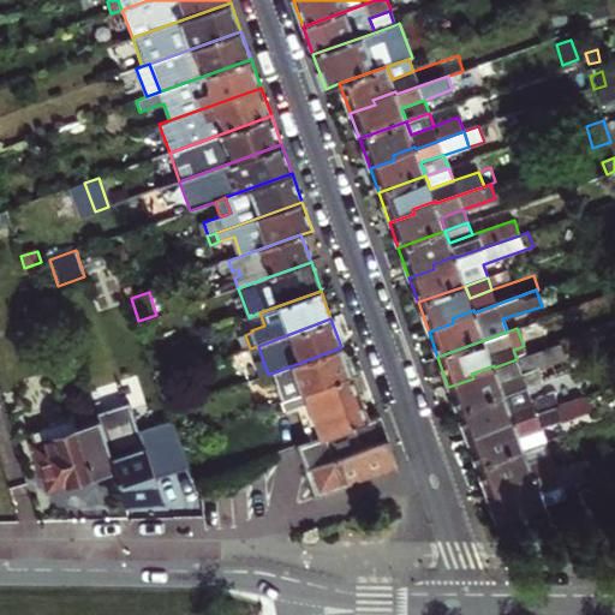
[(494,368),(494,365),(471,374),(473,378),(448,387),(457,411),(526,387),(521,371),(536,366),(565,356),(561,344),(527,356),(517,359),(494,368)]
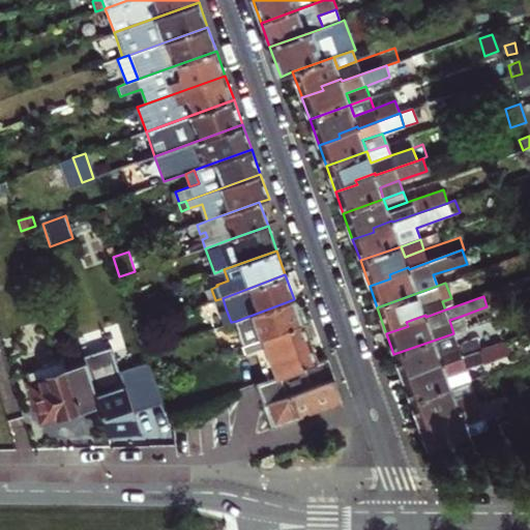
[(445,310),(454,306),(451,298),(442,301),(445,310)]
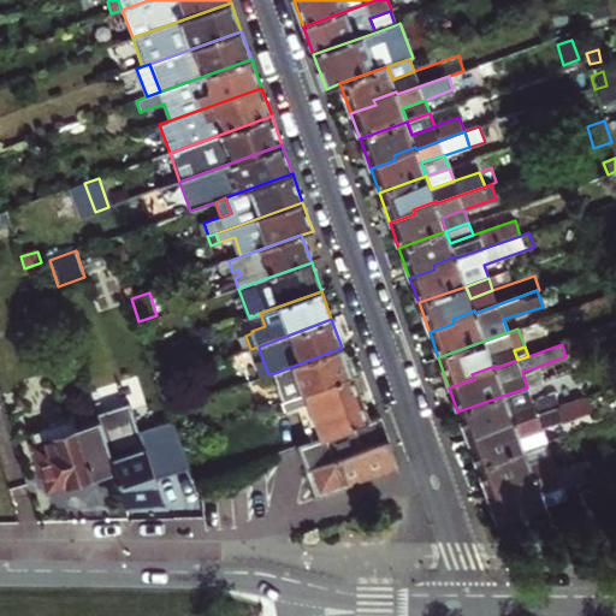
[(274,373),(284,401),(351,375),(342,348),(274,373)]
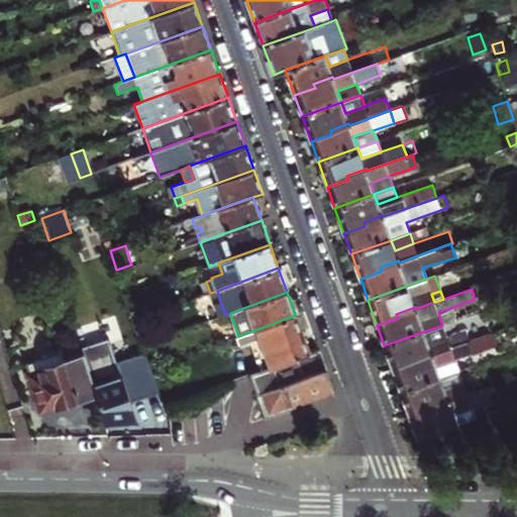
[(214,303),(219,316),(225,314),(220,301),(214,303)]
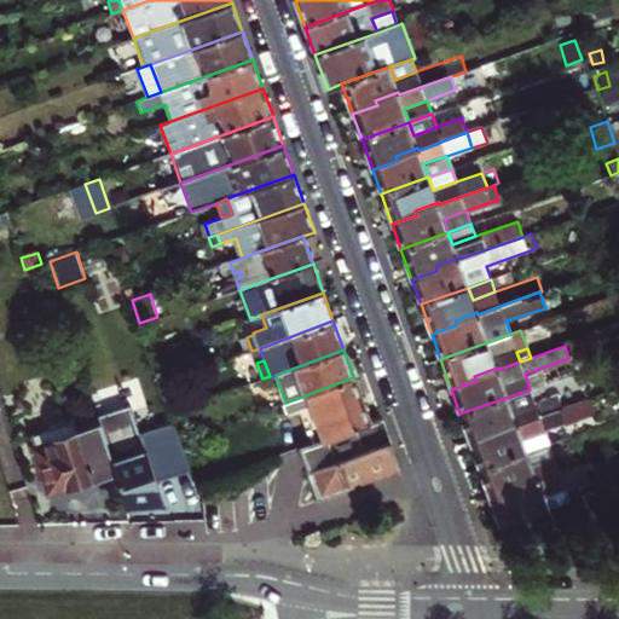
[(530,389),(538,386),(545,383),(539,369),(525,374),(530,389)]
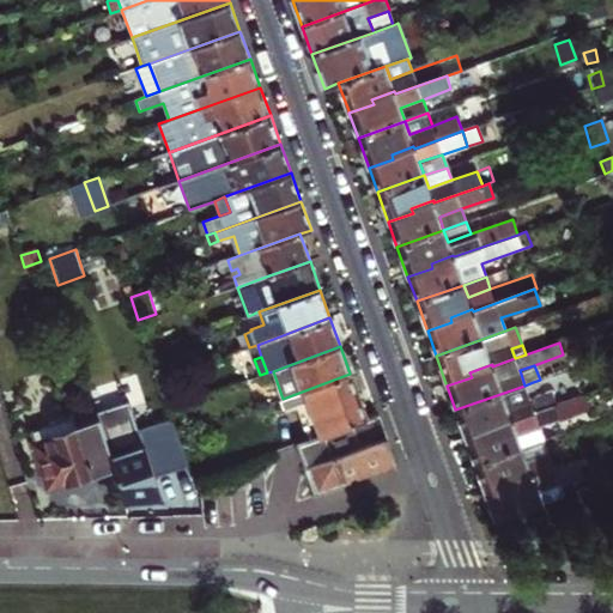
[(309,441),(366,420),(350,374),(283,399),(281,400),(285,408),(284,408),(286,413),(297,410),(309,441)]
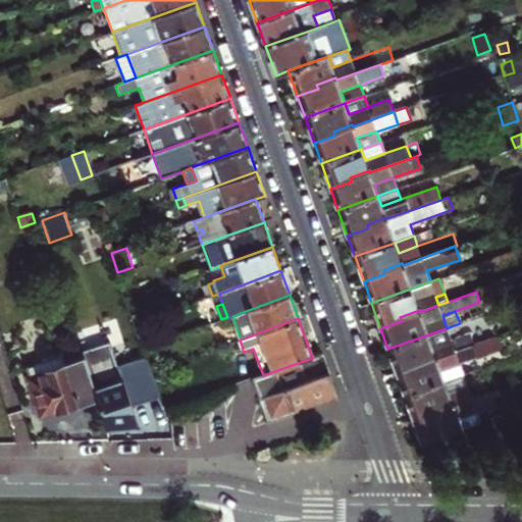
[(454,325),(447,328),(451,340),(459,336),(454,325)]
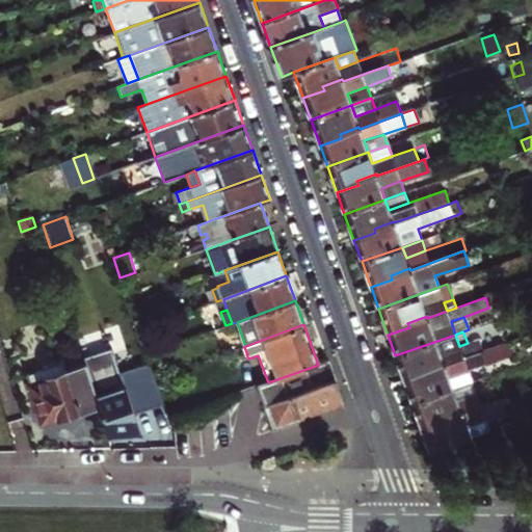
[(459,346),(455,335),(395,355),(403,379),(404,381),(426,374),(424,370),(444,363),(445,365),(483,351),(479,340),(468,343),(459,346)]
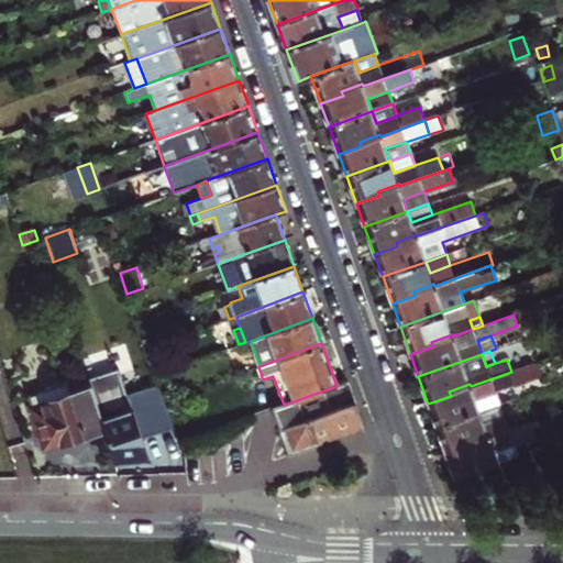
[(88,363),(94,378),(113,372),(108,356),(88,363)]
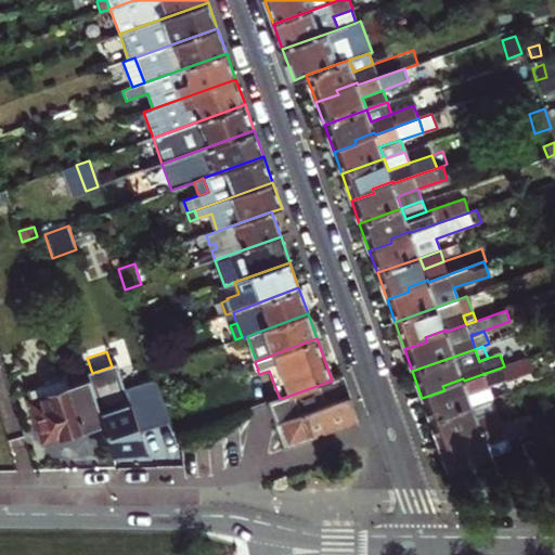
[(463,378),(442,386),(444,390),(422,398),(430,421),(493,398),(489,386),(506,379),(506,381),(534,371),(529,357),(504,366),(464,381),(463,378)]
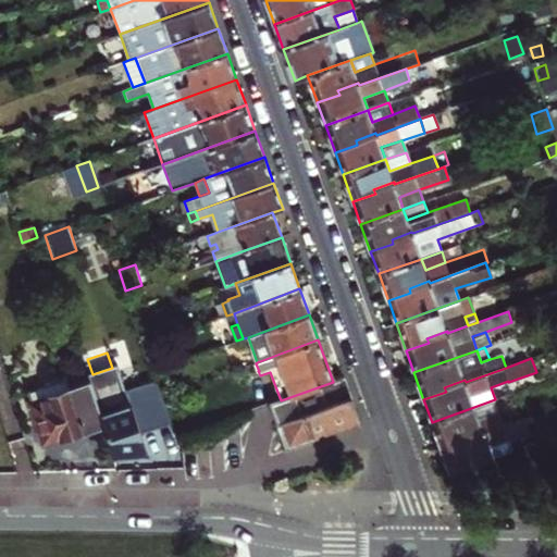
[(89,375),(103,425),(113,458),(149,455),(127,394),(118,366),(112,368),(93,374),(89,375)]
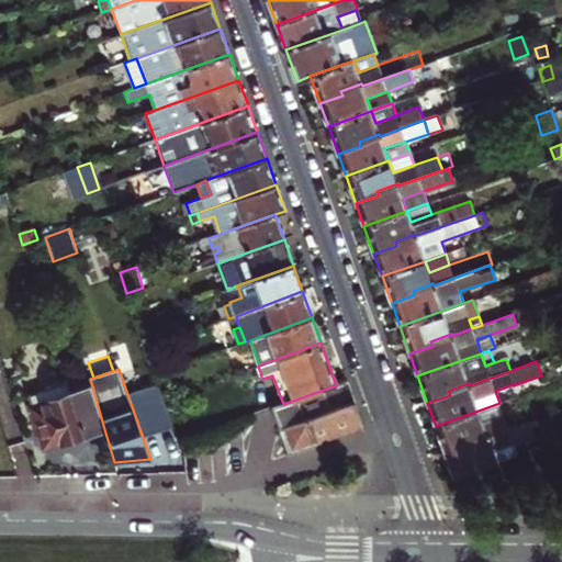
[(29,395),(43,438),(59,433),(63,442),(104,429),(90,379),(69,386),(68,382),(29,395)]
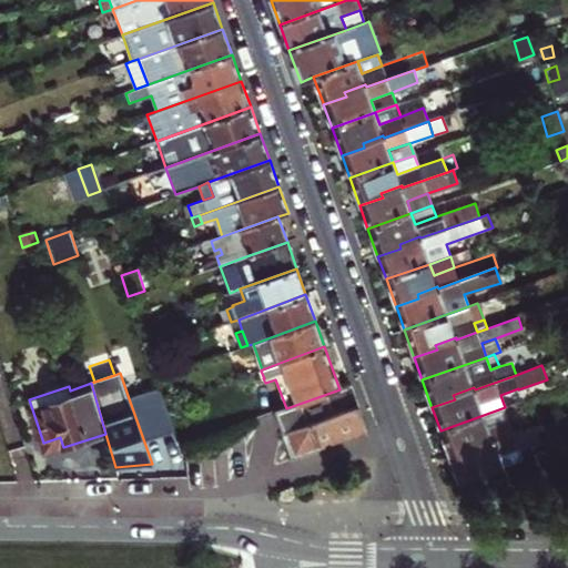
[(300,426),(313,422),(326,417),(340,412),(357,405),(351,385),(340,389),(286,408),(274,413),(282,433),(300,426)]
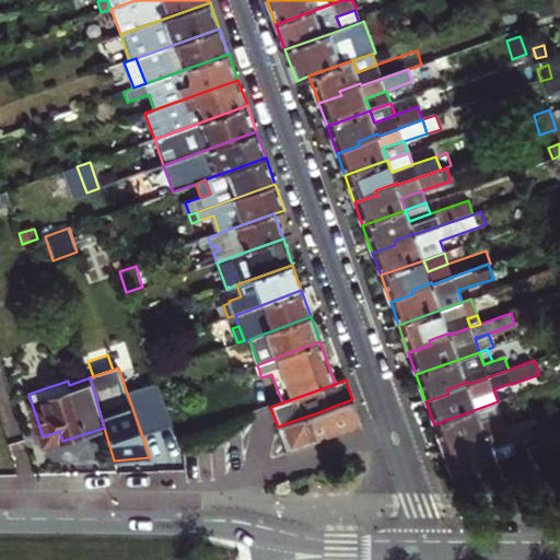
[(308,416),(295,420),(278,427),(288,453),(362,426),(352,399),(335,406),(322,411),(308,416)]
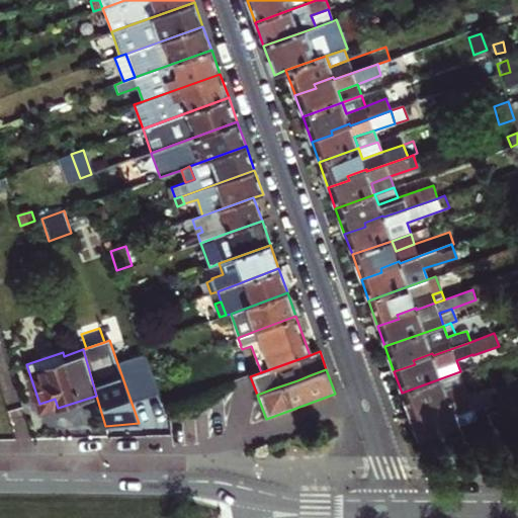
[(431,411),(430,407),(448,400),(449,402),(468,395),(463,379),(460,371),(402,393),(410,416),(411,418),(431,411)]
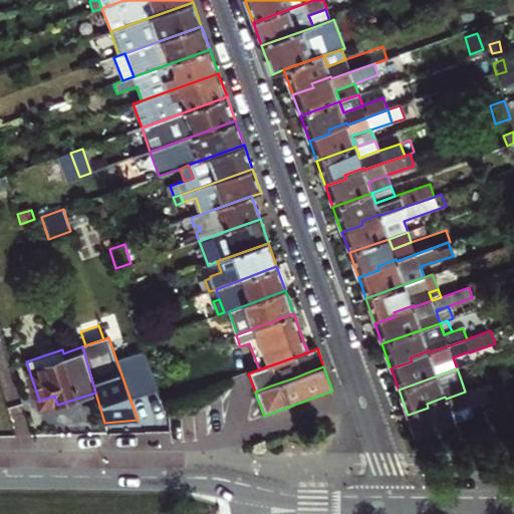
[(460,376),(465,392),(479,387),(473,371),(460,376)]
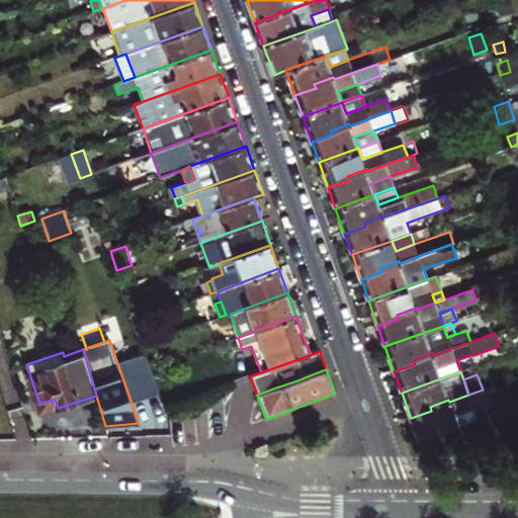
[(418,439),(447,429),(477,418),(473,411),(494,404),(488,387),(483,390),(468,395),(449,402),(448,400),(430,407),(431,411),(411,418),(418,439)]
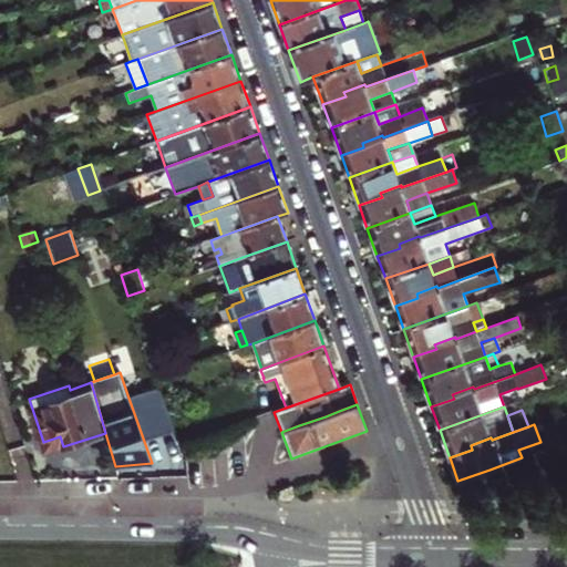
[(157,463),(177,461),(167,429),(147,432),(157,463)]
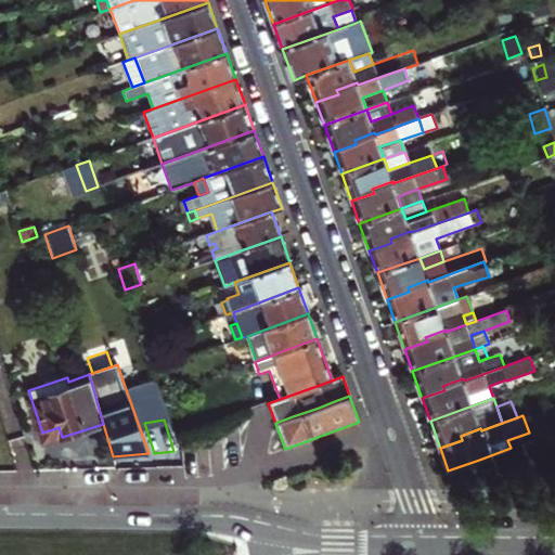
[(46,442),(62,437),(59,427),(42,433),(46,442)]
